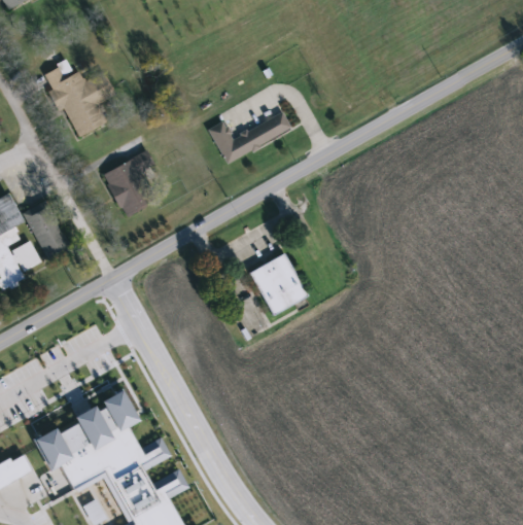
[(22,0),(7,8),(2,0),(22,0)]
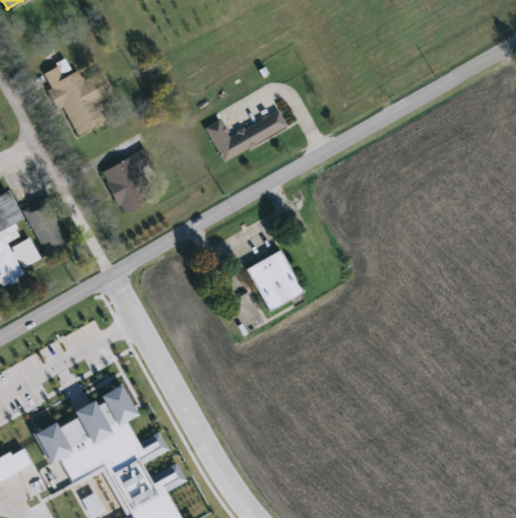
[(115,92),(98,103),(107,119),(78,135),(62,107),(58,109),(47,90),(51,88),(44,74),(58,66),(65,77),(77,70),(84,81),(103,70),(115,92)]
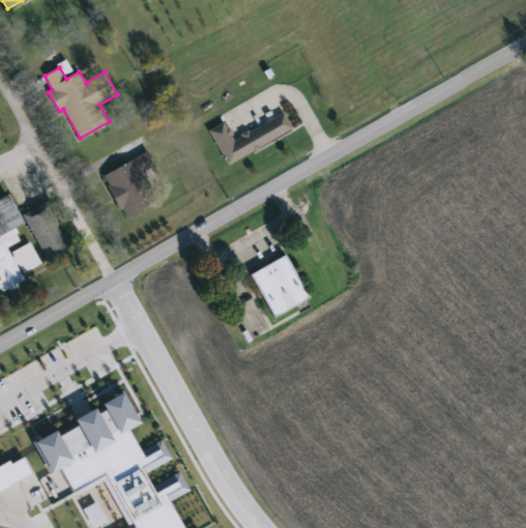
[(210,130),(229,164),(254,149),(255,151),(262,148),(260,146),(292,127),(283,112),(250,132),(249,129),(241,134),(242,136),(235,140),(232,135),(234,134),(230,126),(228,128),(224,122),(210,130)]
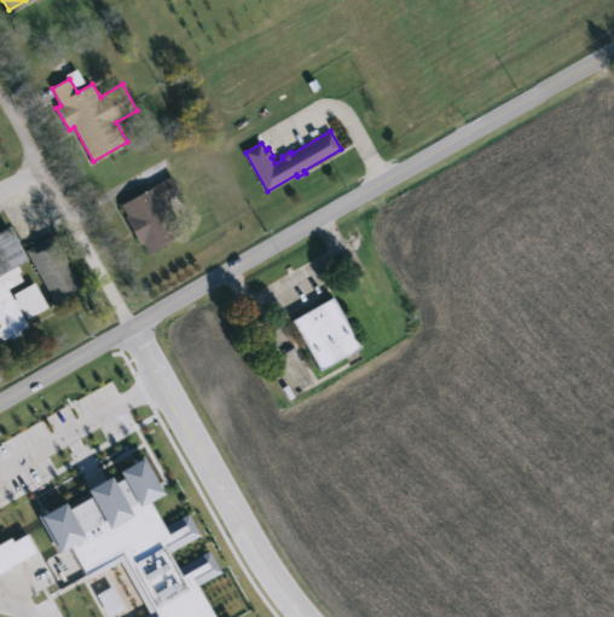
[(173,176),(122,205),(128,215),(125,217),(142,244),(144,243),(150,254),(174,241),(156,208),(183,194),(173,176)]
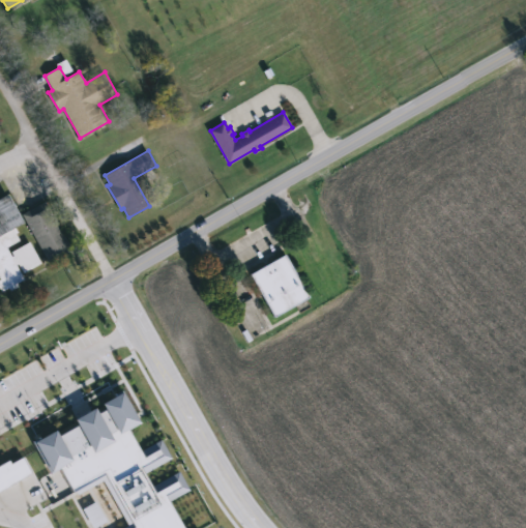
[(0,198),(9,194),(25,223),(17,227),(20,233),(18,234),(21,240),(7,247),(12,256),(13,256),(11,252),(30,241),(41,263),(24,272),(19,263),(17,264),(25,279),(18,283),(20,286),(11,290),(9,287),(3,290),(0,284),(0,198)]
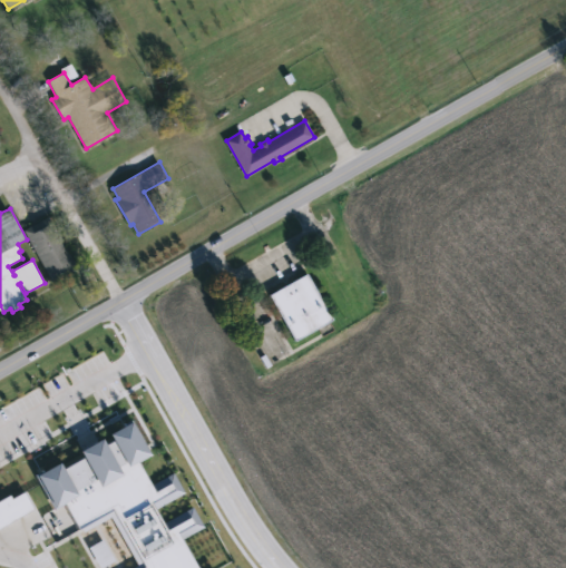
[(25,229),(51,282),(77,268),(49,216),(25,229)]
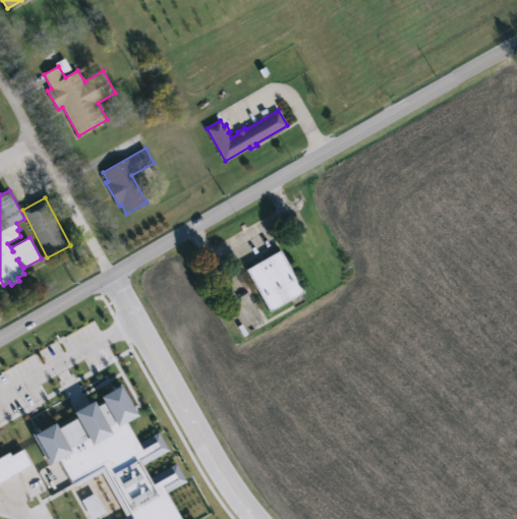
[(304,292),(271,310),(247,270),(281,251),(304,292)]
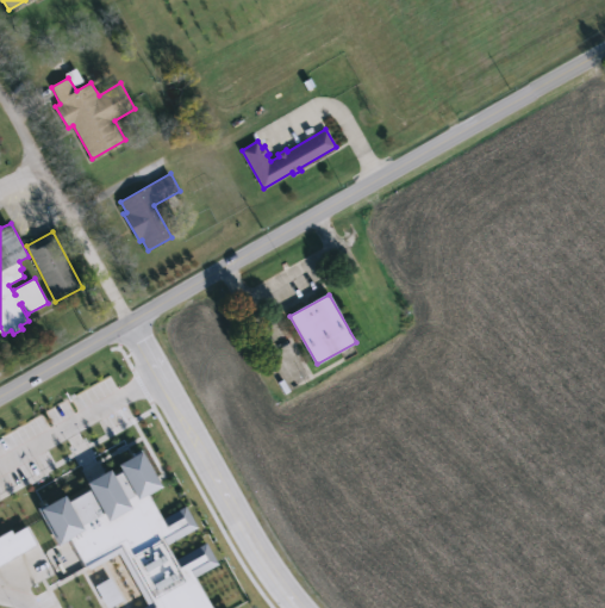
[(143,448),(118,463),(124,471),(117,476),(112,467),(87,481),(91,489),(72,500),(67,492),(38,509),(60,547),(70,540),(88,572),(122,553),(151,607),(213,607),(197,579),(222,565),(209,544),(179,560),(170,547),(201,529),(189,507),(164,520),(151,496),(166,488),(143,448)]
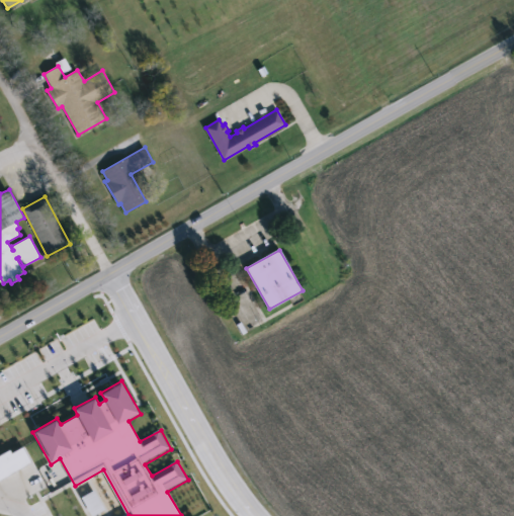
[(32,462),(0,480),(0,455),(11,449),(13,452),(24,446),(32,462)]
